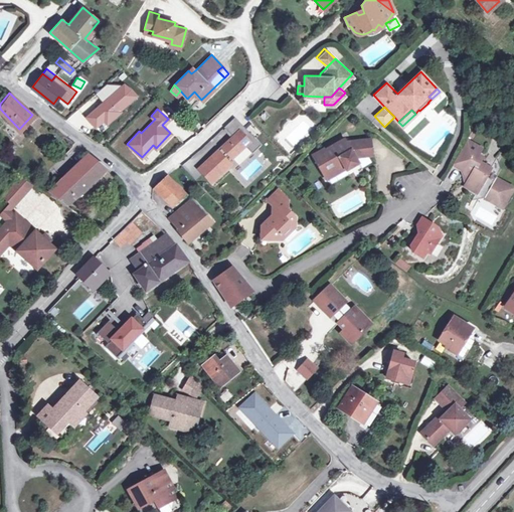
[(232,135),(198,167),(210,180),(229,162),(227,160),(225,158),(229,155),(231,156),(244,144),(251,151),(261,143),(233,115),(222,125),(232,135)]
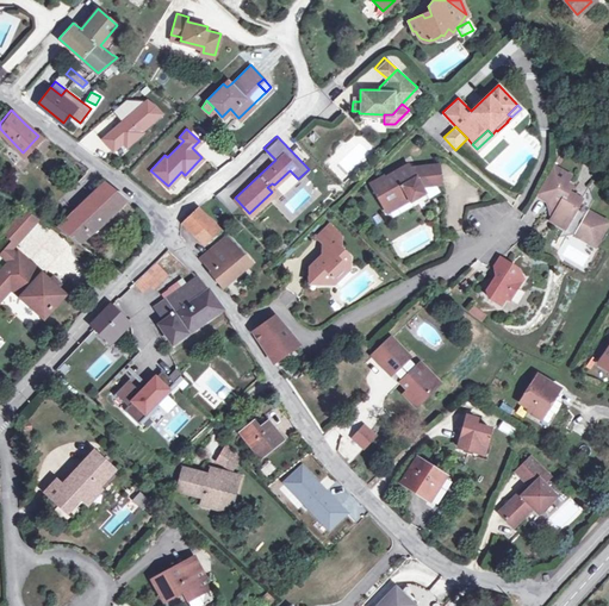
[(376,187),(373,188),(386,211),(409,197),(411,199),(424,191),(421,185),(441,181),(439,163),(409,167),(406,163),(384,176),(383,174),(372,180),(376,187)]
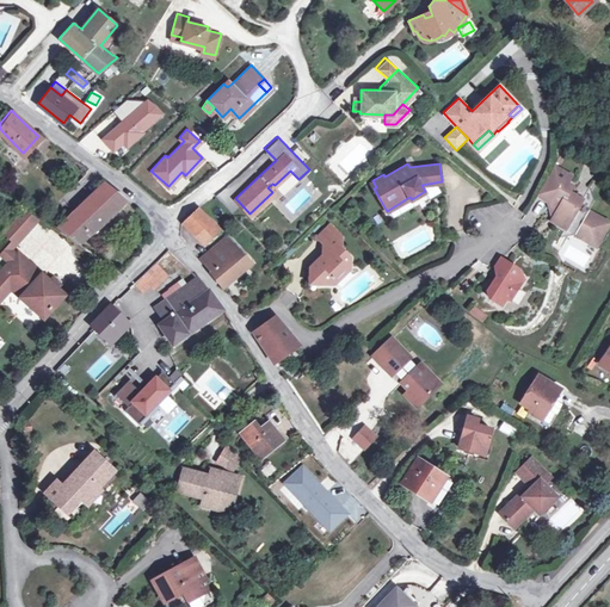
[(598,233),(601,235),(608,222),(578,204),(581,198),(568,191),(572,185),(566,181),(571,175),(553,165),(535,193),(549,202),(548,203),(553,221),(565,227),(592,243),(598,233)]
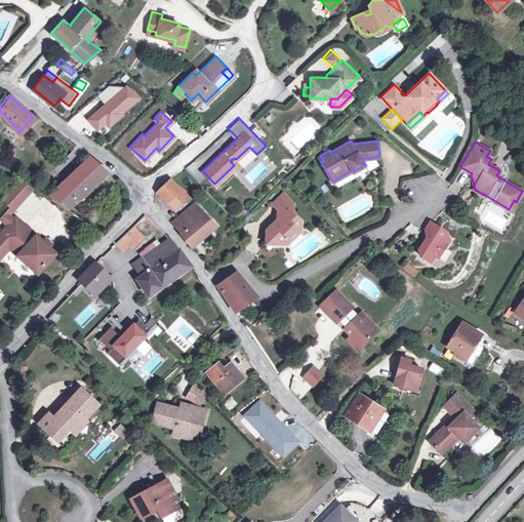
[(68,206),(87,191),(108,170),(88,155),(49,194),(68,206)]
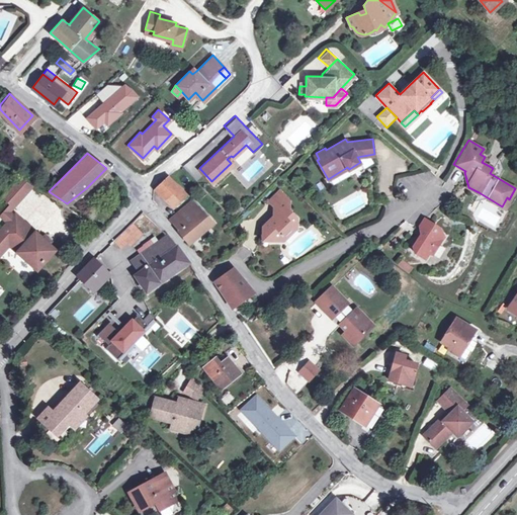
[(174,203),(185,192),(168,176),(156,187),(173,204),(174,203)]
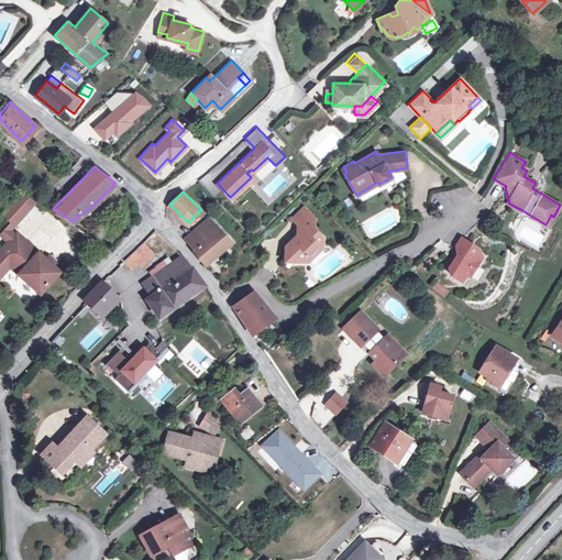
[(19,193),(2,211),(14,222),(32,202),(19,193)]
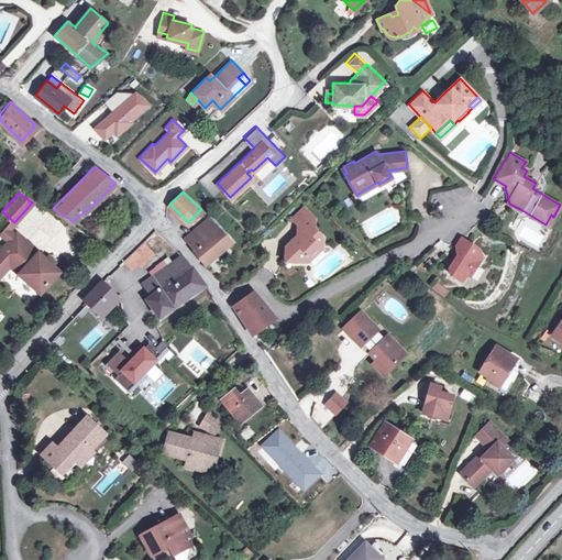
[(296,221),(307,210),(302,205),(290,217),(296,221)]
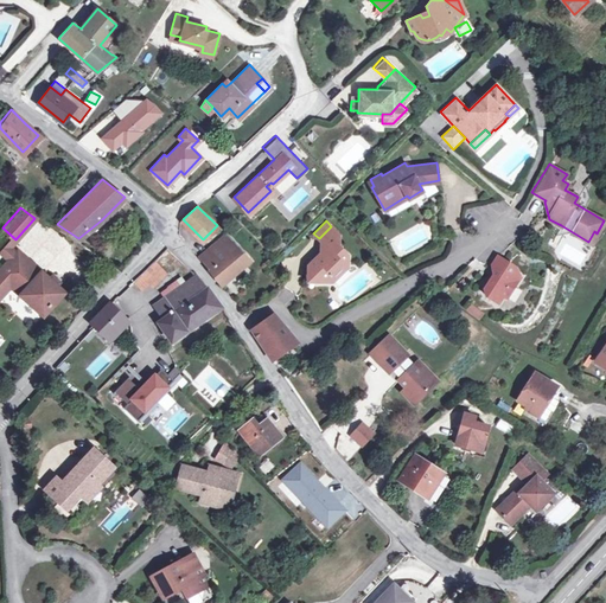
[(221,229),(217,225),(204,238),(206,242),(212,236),(211,235),(212,233),(215,236),(221,229)]
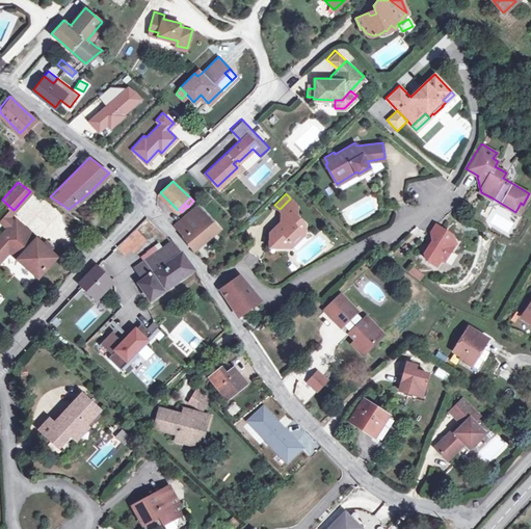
[(297,205),(290,199),(280,209),(285,215),(268,231),(268,235),(280,246),(291,246),(290,240),(297,233),(303,234),(303,222),(292,210),(297,205)]
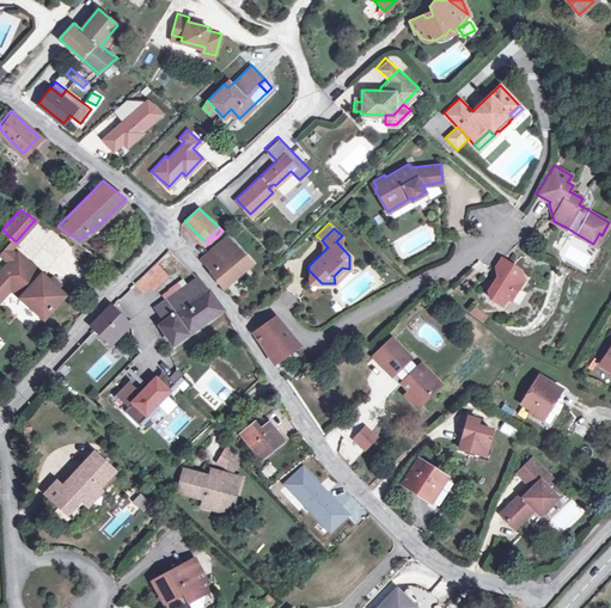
[(558,251),(584,265),(594,246),(569,232),(558,251)]
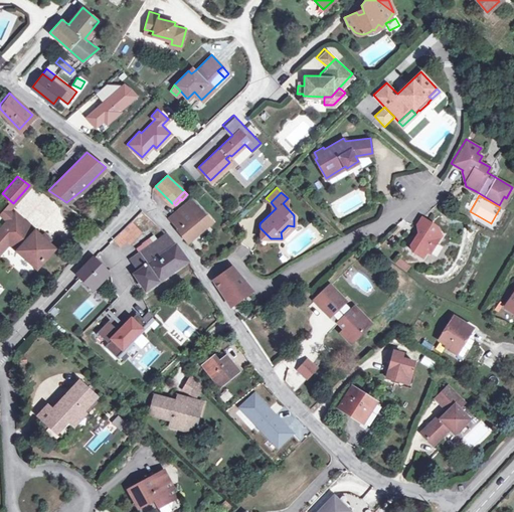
[(191,198),(187,202),(206,222),(211,218),(191,198)]
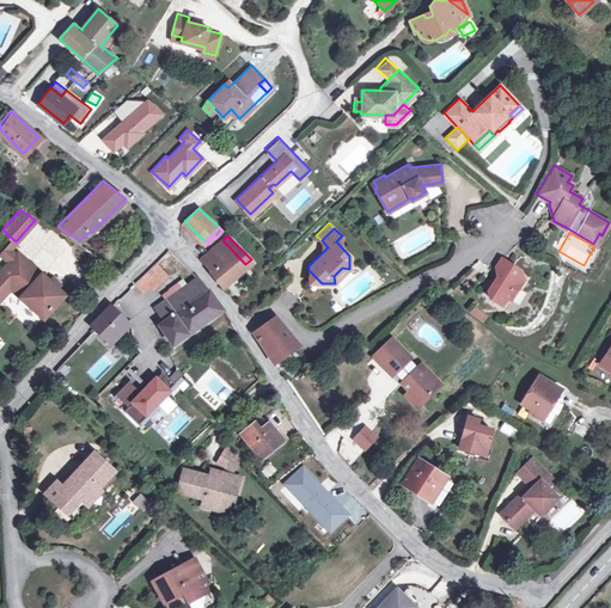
[(245,264),(222,240),(221,240),(200,258),(221,284),(245,264)]
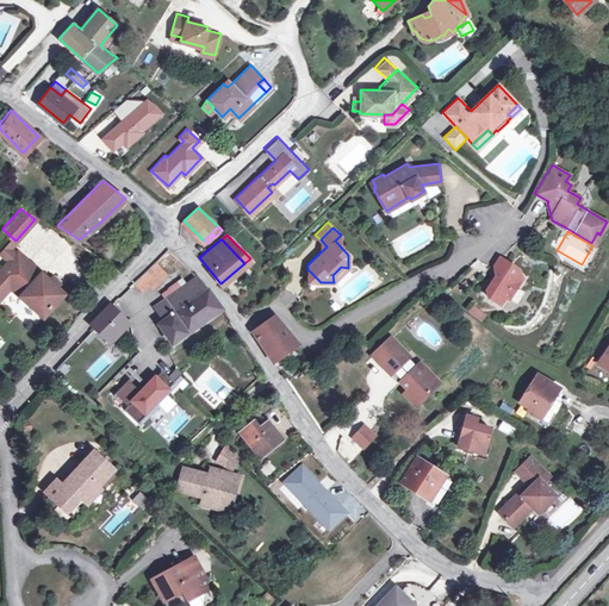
[(0,256),(7,262),(13,267),(23,257),(8,244),(0,251),(0,256)]
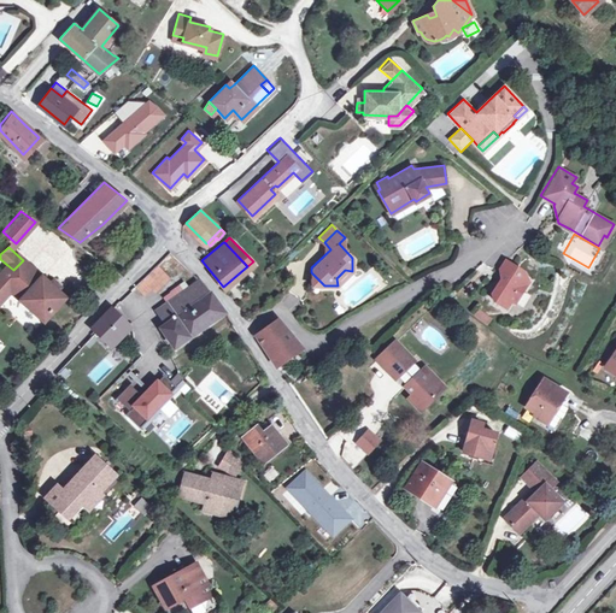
[(516,290),(522,290),(529,281),(521,276),(524,271),(505,259),(499,269),(504,271),(492,290),(493,299),(505,307),(510,299),(516,290)]
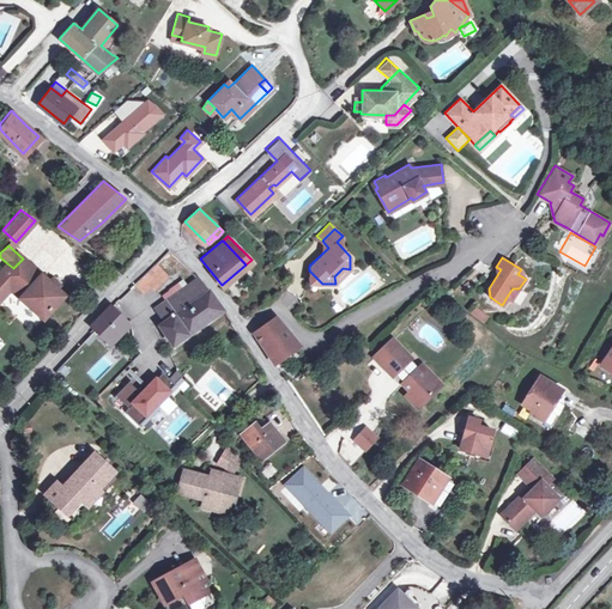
[(0,298),(10,287),(42,317),(64,294),(23,259),(13,268),(7,263),(0,270),(0,298)]
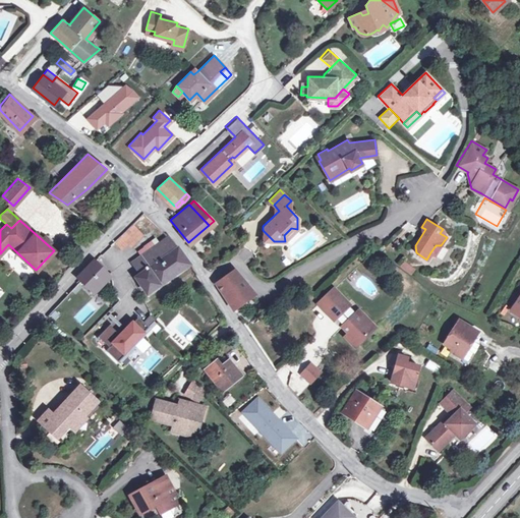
[(130,245),(141,234),(130,223),(113,240),(121,247),(126,241),(130,245)]
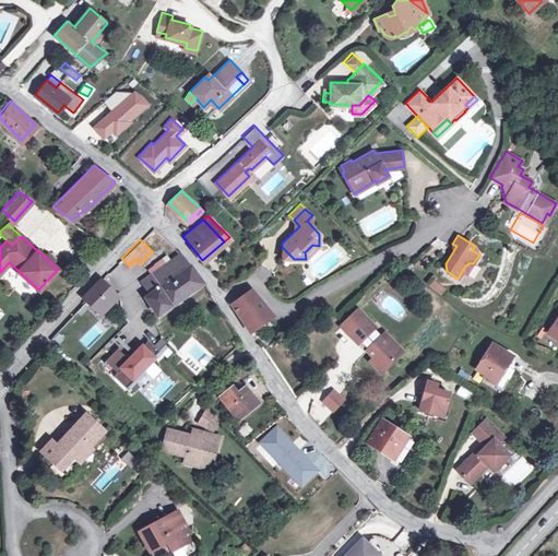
[(294,259),(282,247),(282,259),(294,259)]
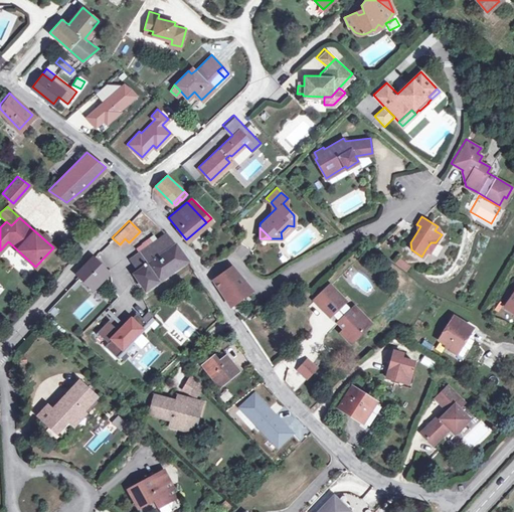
[(147,263),(139,269),(134,273),(146,289),(187,260),(167,231),(154,240),(152,236),(136,247),(139,251),(147,263)]
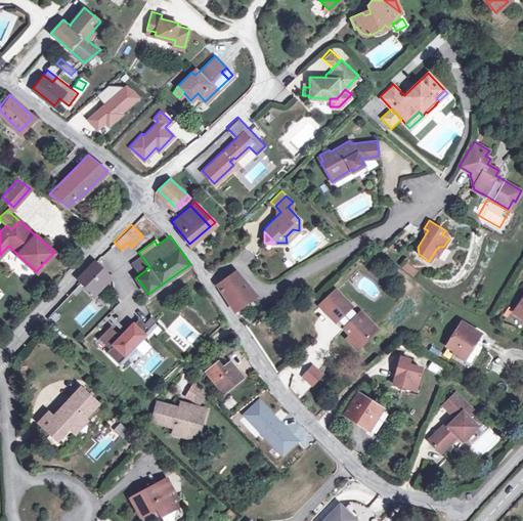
[(438,247),(433,254),(437,257),(443,247),(438,247)]
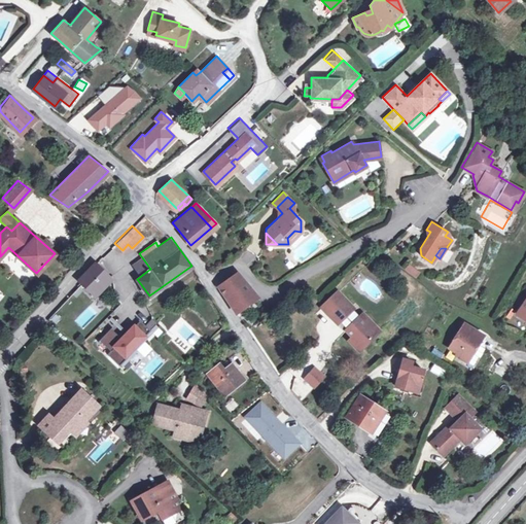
[(150,269),(142,257),(134,264),(142,275),(150,269)]
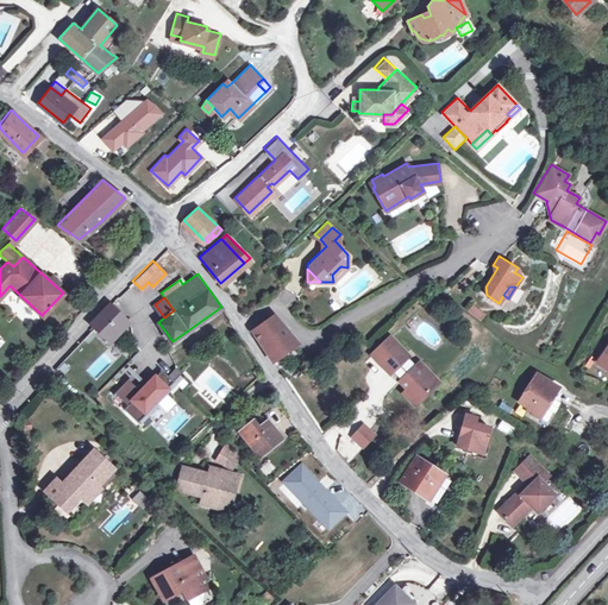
[(471,301),(465,308),(480,319),(486,310),(471,301)]
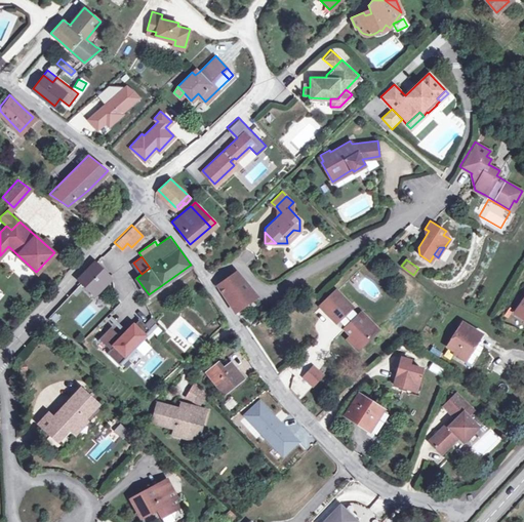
[(110,275),(94,261),(77,278),(80,281),(92,292),(110,275)]
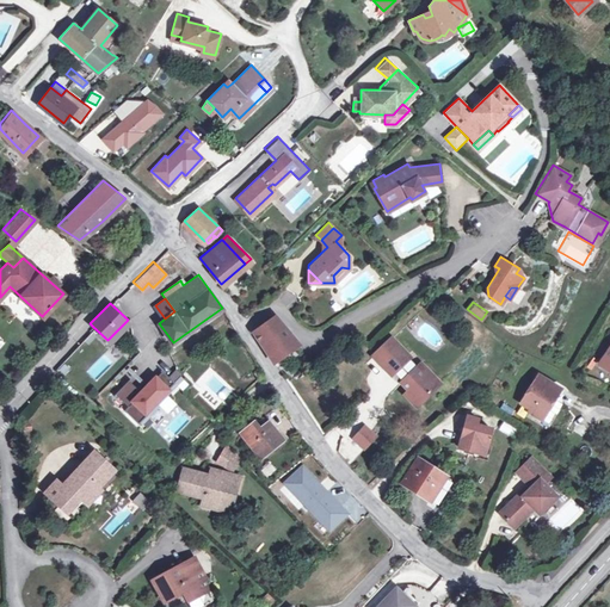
[(275,315),(253,329),(273,360),(297,342),(275,315)]
